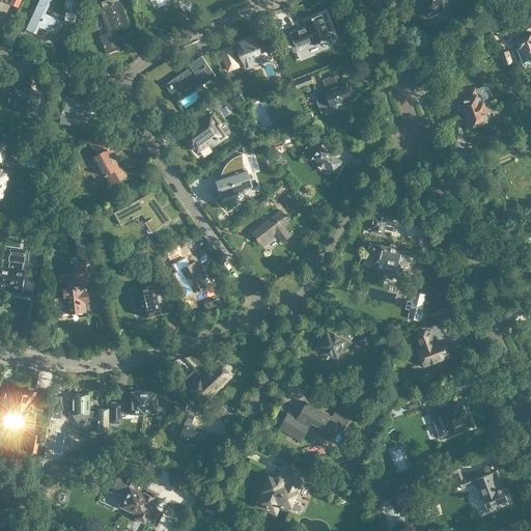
[(45,14),(48,8),(51,0),(38,0),(25,28),(35,33),(39,24),(56,32),(55,33),(56,34),(62,22),(45,14)]
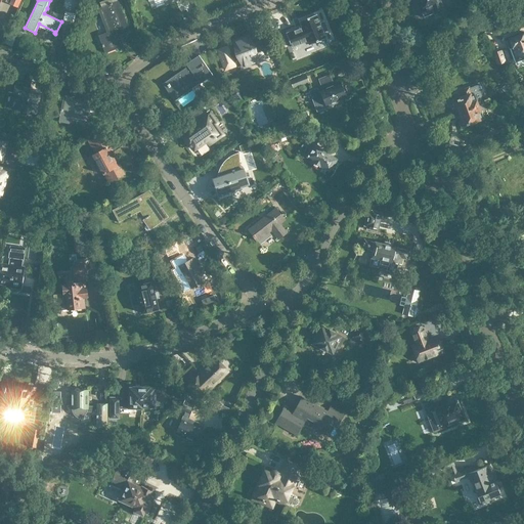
[(417,0),(423,15),(434,10),(435,12),(443,9),(439,0),(417,0)]
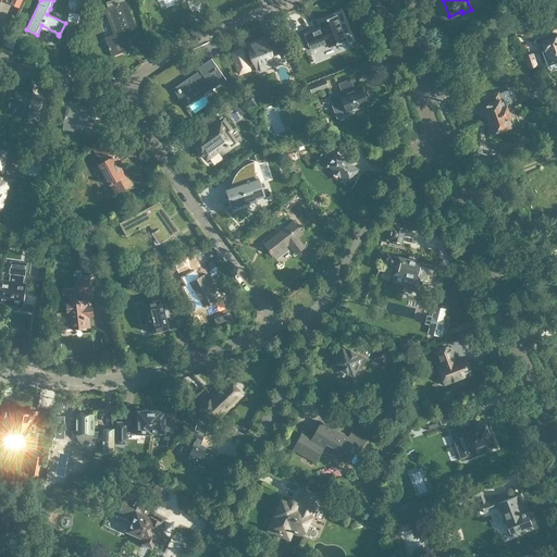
[(136,32),(124,1),(119,3),(119,2),(115,3),(116,4),(107,8),(116,34),(106,38),(111,54),(128,48),(124,36),(136,32)]
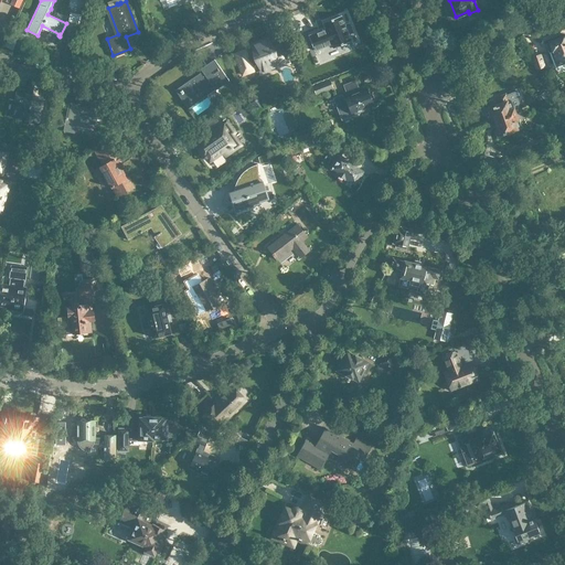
[(324,29),(308,35),(315,52),(331,45),(332,49),(351,41),(349,35),(354,33),(350,22),(344,23),(341,16),(322,23),(324,29)]
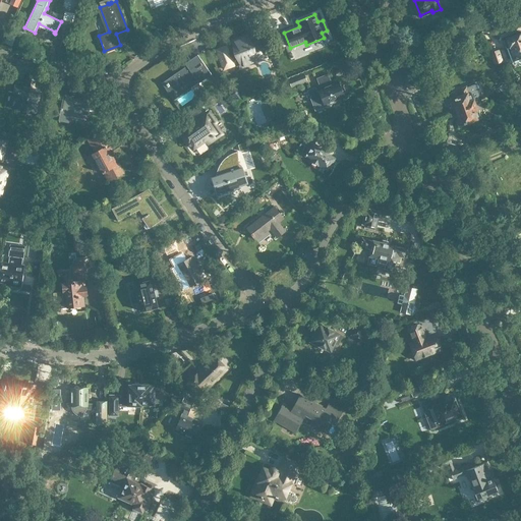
[(520,61),(520,32),(506,38),(507,39),(504,40),(512,65),(520,61)]
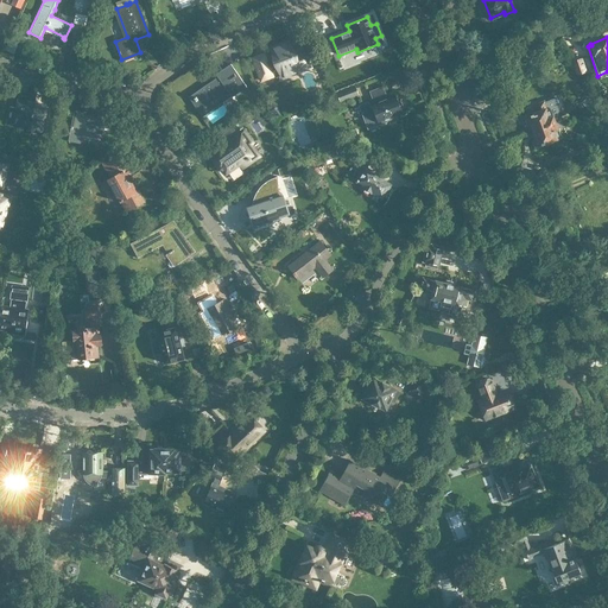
[(271,48),(283,78),(291,75),(289,69),(297,65),(298,70),(310,65),(303,46),(291,51),(287,42),(271,48)]
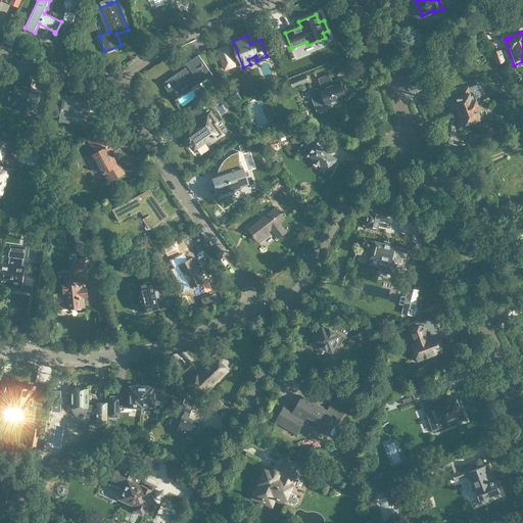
[(492,52),(496,63),(503,61),(500,50),(492,52)]
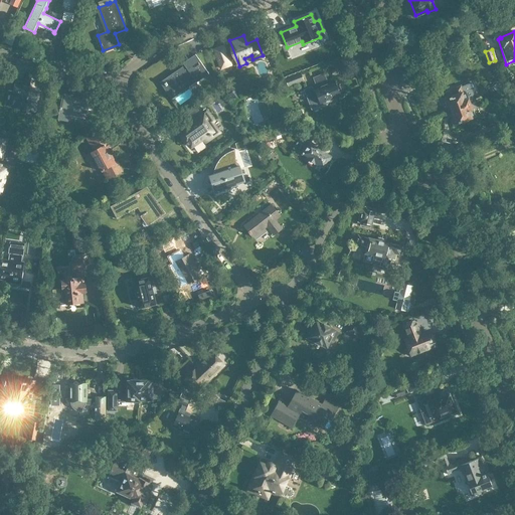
[(208,73),(195,53),(183,62),(184,64),(160,82),(171,99),(196,81),(208,73)]
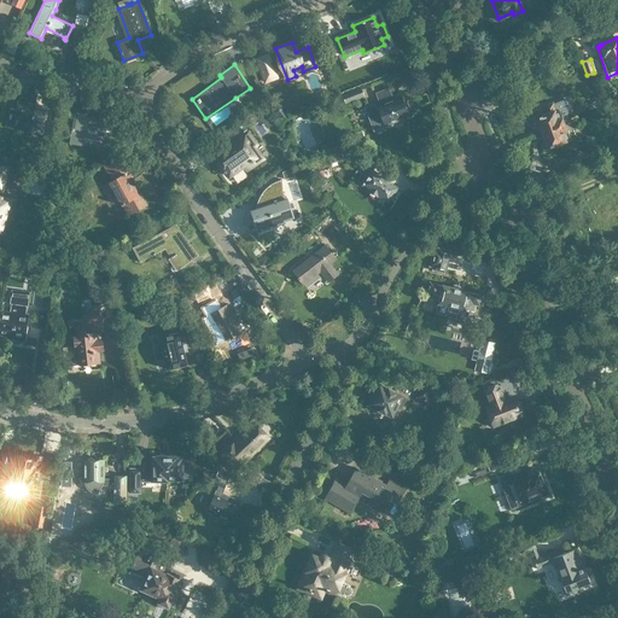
[(342,94),(347,104),(354,101),(365,97),(361,87),(342,94)]
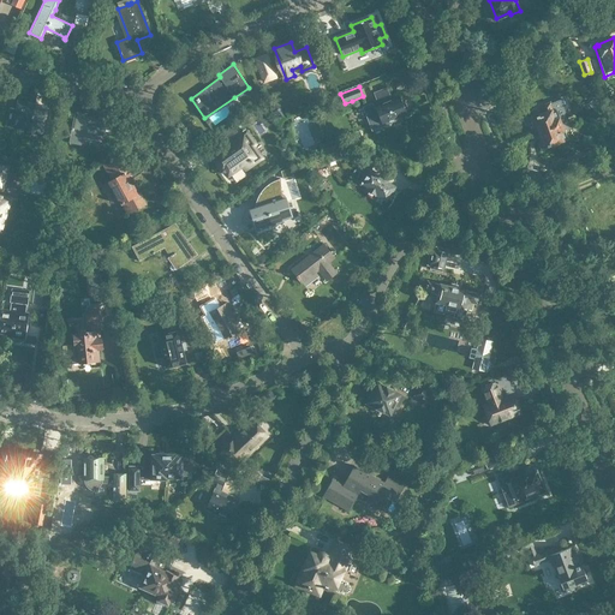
[(389,100),(389,99),(392,97),(387,87),(374,93),(380,107),(375,109),(372,103),(364,107),(372,130),(390,123),(390,120),(398,118),(398,117),(407,113),(401,99),(392,102),(390,101),(387,102),(387,100),(389,100)]
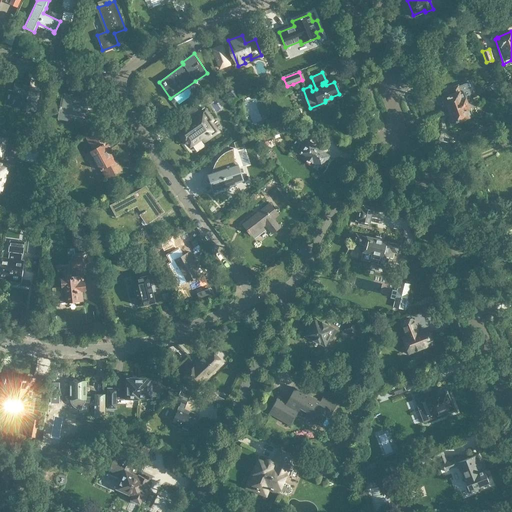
[(12,105),(33,109),(37,88),(16,84),(12,105)]
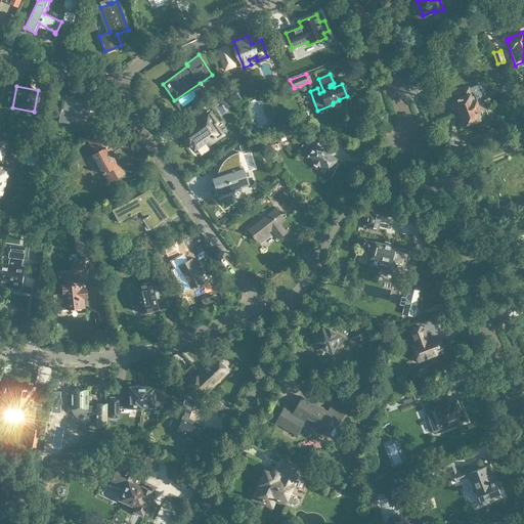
[(457,108),(459,113),(484,103),(483,103),(484,102),(482,98),(477,100),(474,93),(472,94),(469,87),(462,90),(464,95),(461,96),(462,97),(457,99),(455,98),(453,99),(452,103),(453,105),(454,105),(455,110),(457,108)]
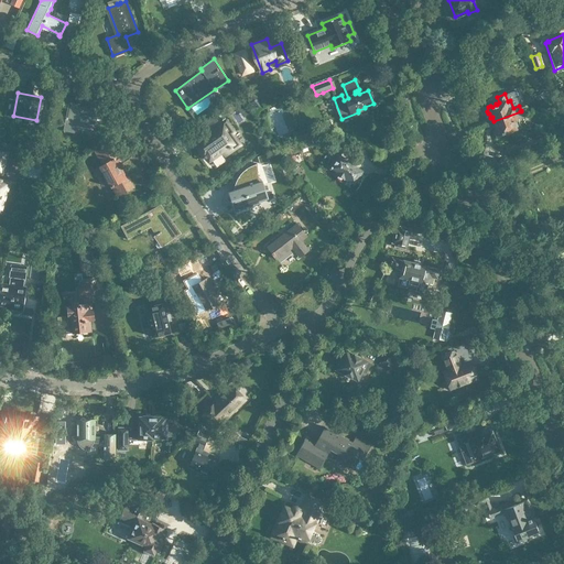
[(75,125),(94,128),(97,109),(79,106),(79,104),(69,102),(64,130),(74,132),(75,125)]
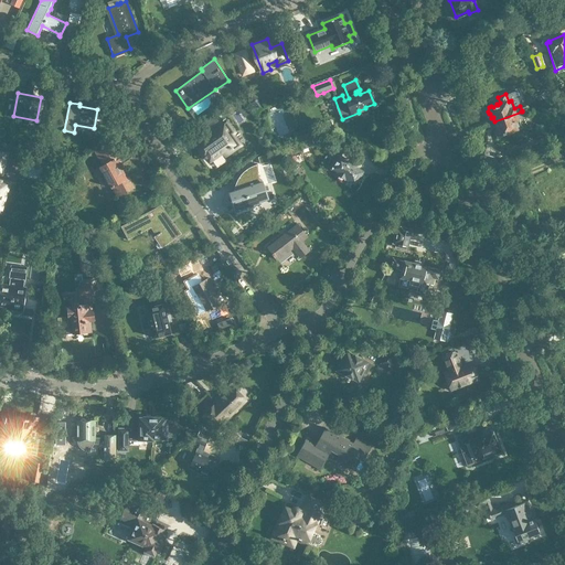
[(522,112),(494,121),(497,126),(494,127),(496,131),(496,132),(497,135),(501,136),(503,136),(503,134),(508,132),(508,134),(518,129),(518,128),(521,127),(518,118),(523,116),(522,112)]
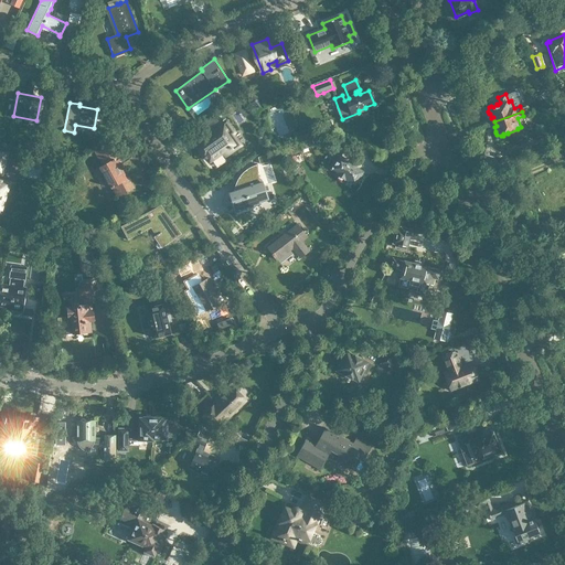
[(233,132),(226,123),(210,134),(212,137),(198,147),(204,157),(204,156),(206,159),(208,158),(210,161),(222,152),(224,155),(238,145),(231,134),(233,132)]
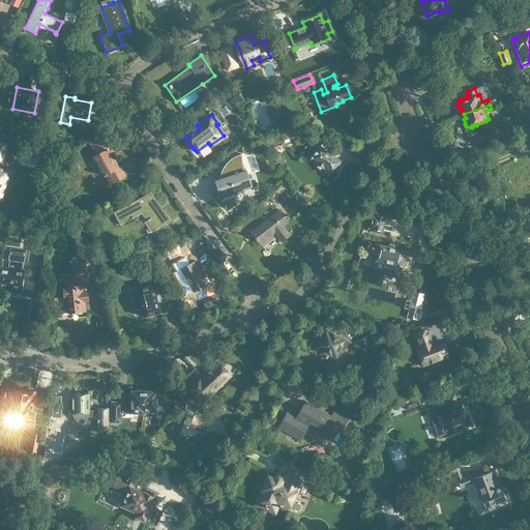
[(278,128),(283,140),(295,136),(291,124),(278,128)]
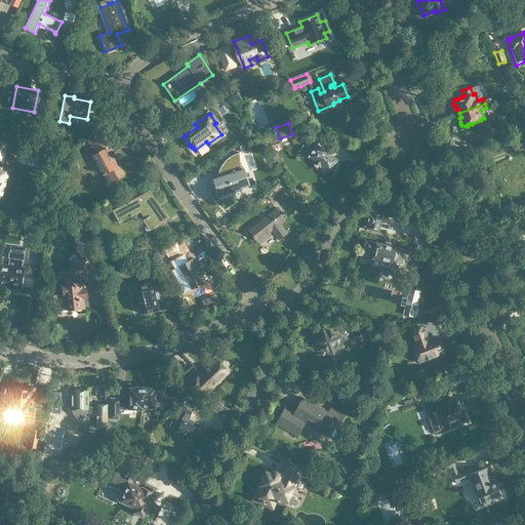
[(323,150),(317,146),(323,134),(314,128),(299,151),(316,161),(314,163),(314,164),(315,165),(317,166),(318,167),(319,167),(320,167),(321,167),(321,166),(322,165),(329,170),(336,158),(328,153),(330,151),(324,147),(323,150)]
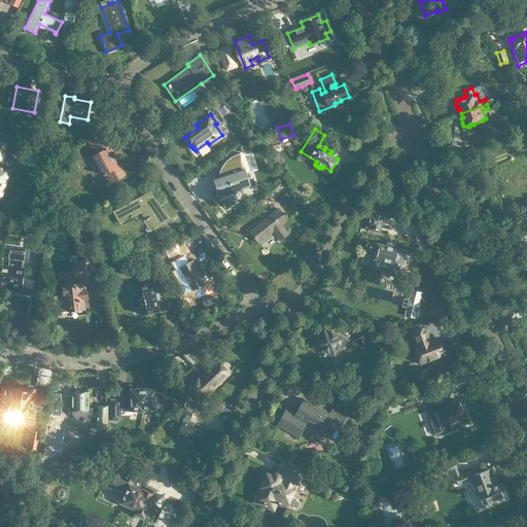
[(5,165),(0,163),(0,161),(3,162),(4,159),(5,159),(8,156),(9,151),(8,148),(7,148),(8,143),(0,141),(0,175),(2,176),(5,165)]
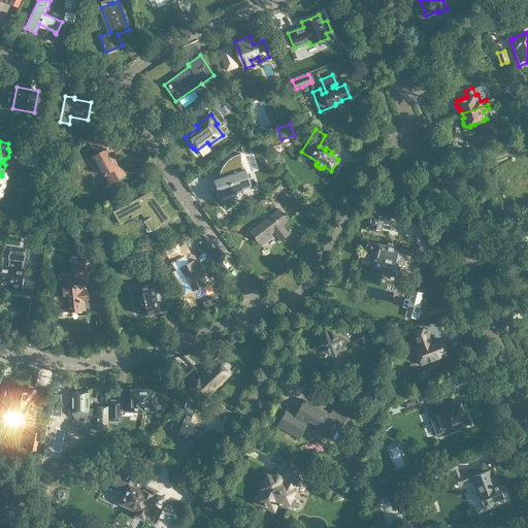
[(241,147),(243,155),(252,152),(250,144),(241,147)]
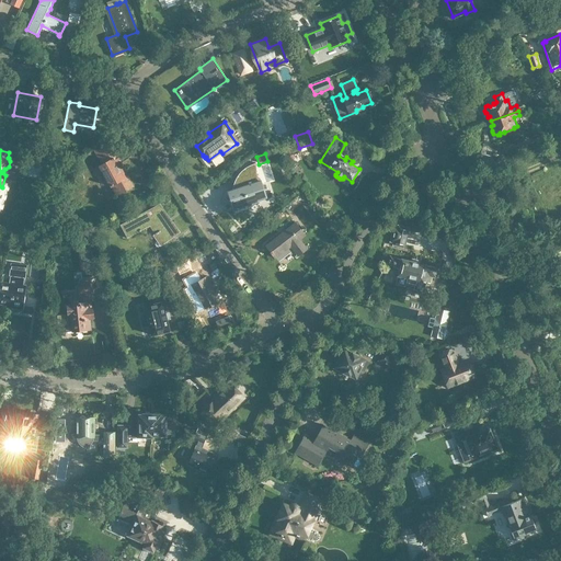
[(117,160),(102,170),(110,183),(111,182),(113,186),(112,186),(117,196),(132,189),(129,183),(127,179),(126,180),(123,174),(125,174),(117,160)]
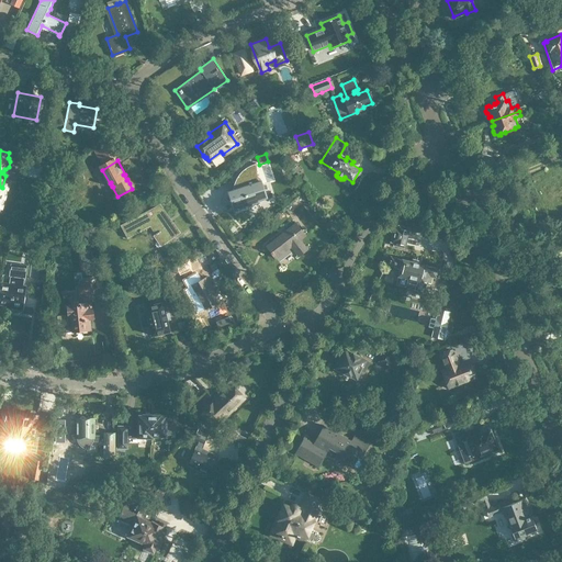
[(257,182),(254,172),(238,178),(240,188),(228,191),(234,210),(250,204),(250,208),(258,202),(253,184),(257,182)]
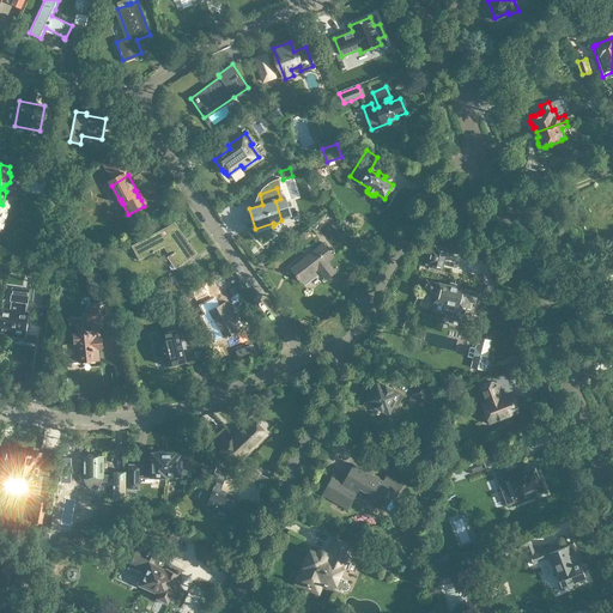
[(196,254),(175,222),(129,246),(138,260),(163,246),(178,267),(174,269),(180,277),(195,266),(190,259),(196,254)]
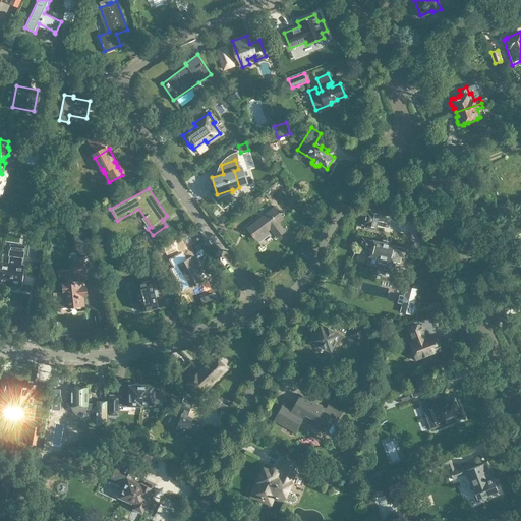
[(284,231),(278,222),(283,218),(274,207),(246,228),(255,239),(270,228),(277,237),(284,231)]
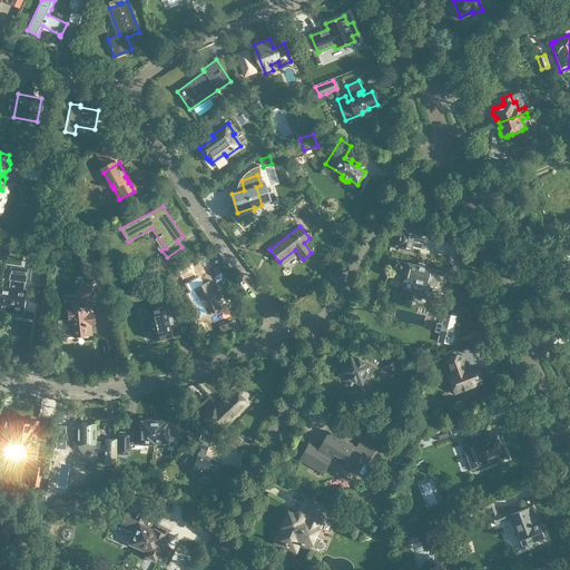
[(400,248),(410,252),(415,232),(404,229),(404,232),(400,231),(396,245),(400,246),(400,248)]
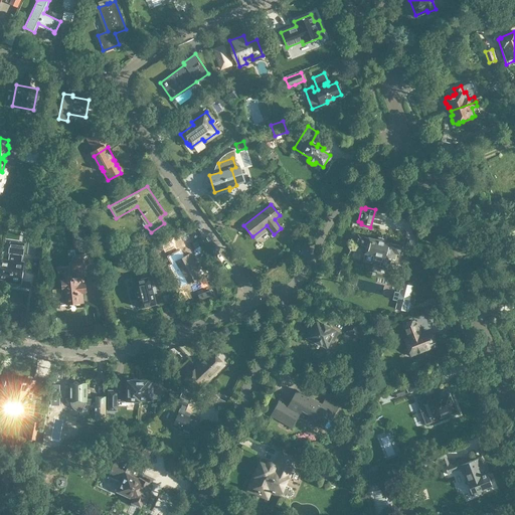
[(74,229),(74,249),(83,250),(84,229),(74,229)]
